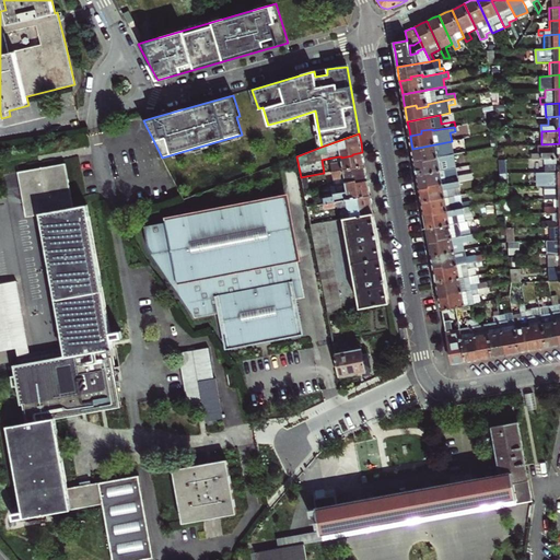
[(413,155),(415,161),(426,159),(427,162),(438,160),(438,158),(454,154),(463,153),(463,148),(453,150),(452,141),(412,149),(413,155)]
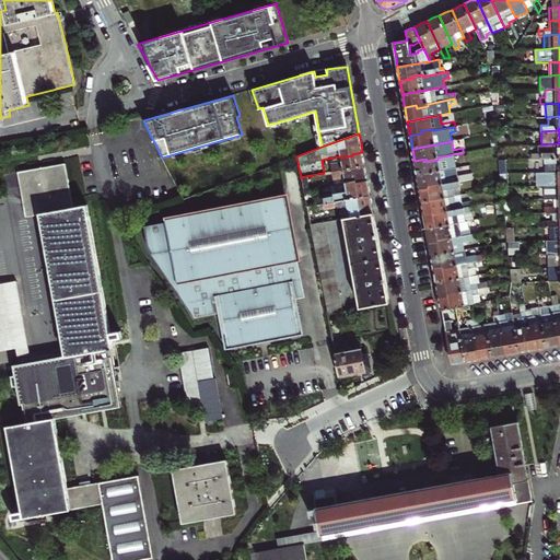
[(533,153),(533,159),(559,158),(559,160),(559,159),(559,143),(541,144),(538,144),(539,153),(533,153)]
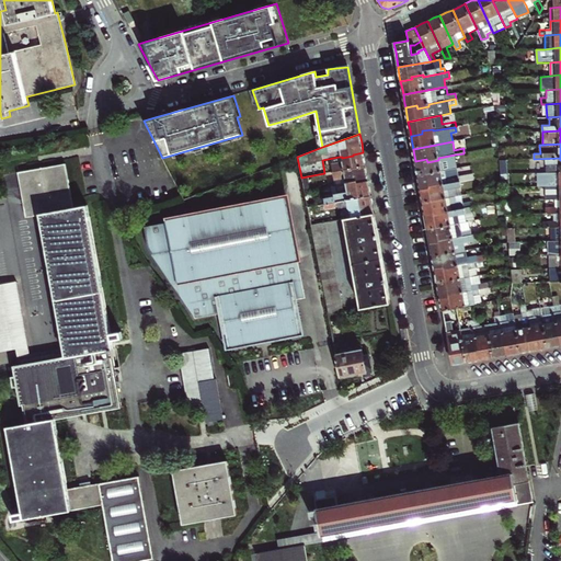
[(332,164),(333,172),(366,165),(364,158),(363,152),(353,155),(353,156),(342,158),(342,157),(339,157),(340,163),(332,164)]
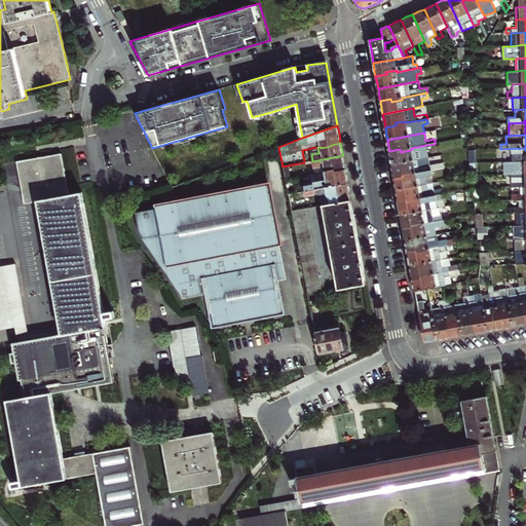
[(390,158),(391,164),(421,159),(420,152),(427,151),(426,145),(411,148),(411,150),(401,152),(400,149),(389,151),(390,158)]
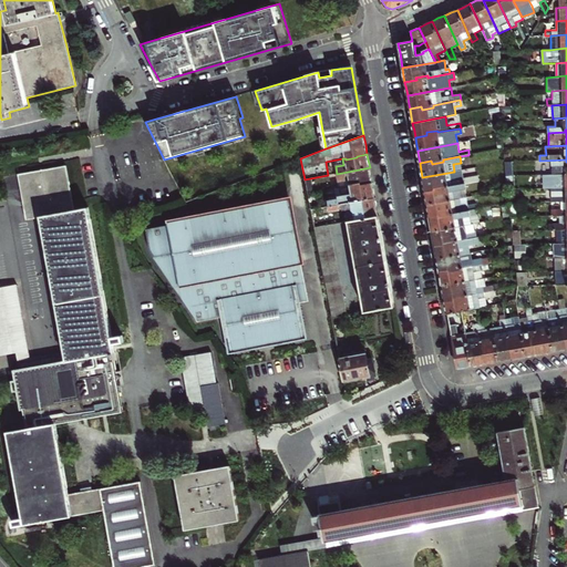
[(549,165),(549,174),(566,173),(566,161),(566,162),(566,160),(539,161),(539,165),(549,165)]
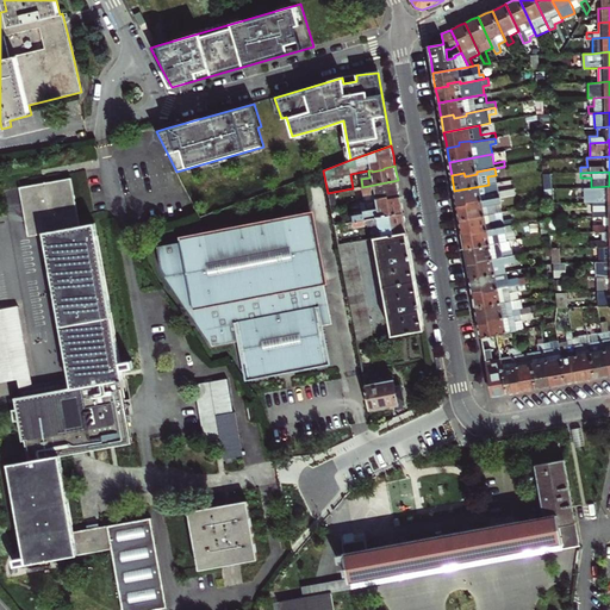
[(388,199),(400,195),(399,187),(398,180),(362,187),(365,201),(387,197),(388,199)]
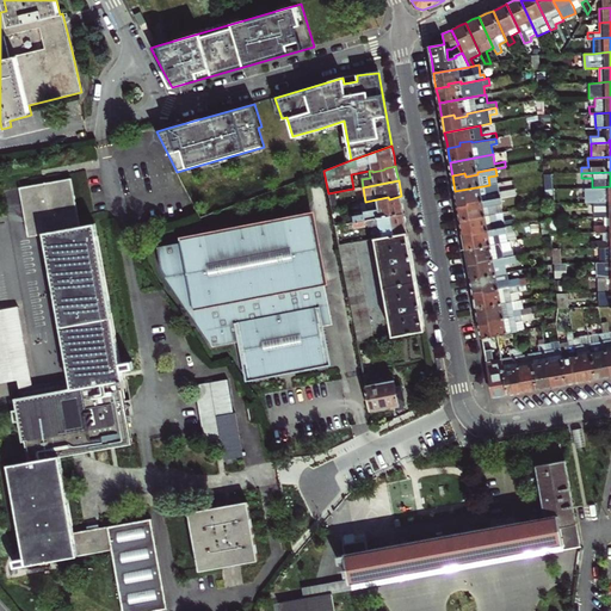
[(123,610),(154,610),(167,609),(152,520),(99,530),(87,531),(73,535),(59,457),(72,455),(84,452),(130,444),(127,424),(125,418),(121,389),(124,389),(94,224),(78,227),(71,183),(20,192),(29,240),(38,239),(44,238),(47,246),(73,393),(69,394),(23,402),(17,403),(24,446),(26,445),(30,463),(8,467),(20,529),(25,555),(26,566),(112,549),(123,610)]
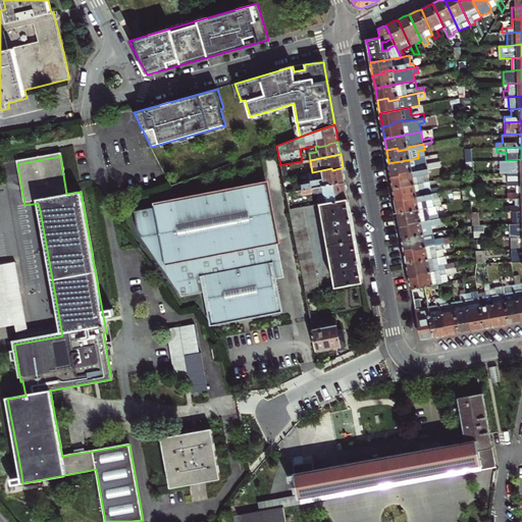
[(390,170),(392,176),(402,174),(402,172),(412,170),(412,171),(438,167),(437,162),(427,164),(425,157),(418,158),(388,163),(390,170)]
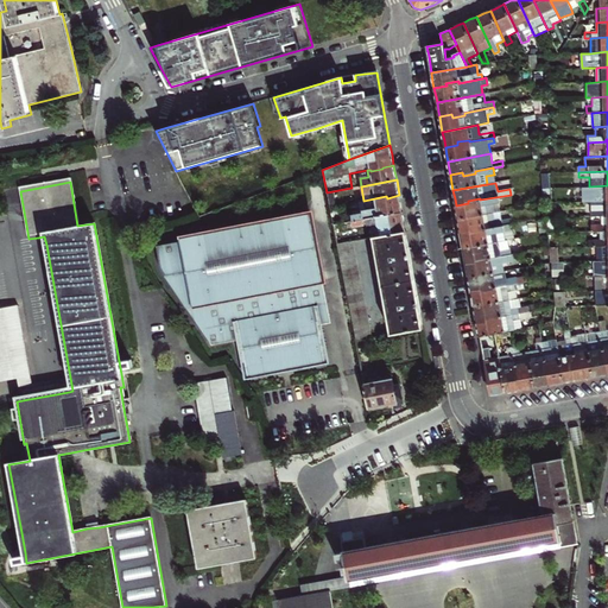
[(607,185),(589,187),(584,188),(584,202),(602,202),(607,201),(607,185)]
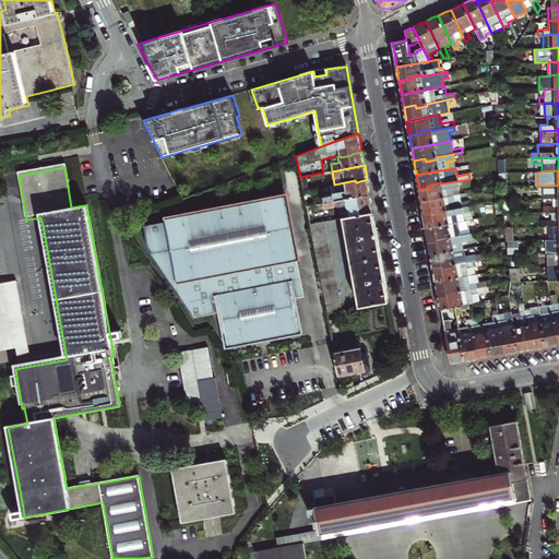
[(323,203),(370,194),(368,187),(367,179),(356,182),(355,180),(334,185),(331,185),(333,193),(331,194),(331,195),(322,198),(323,203)]
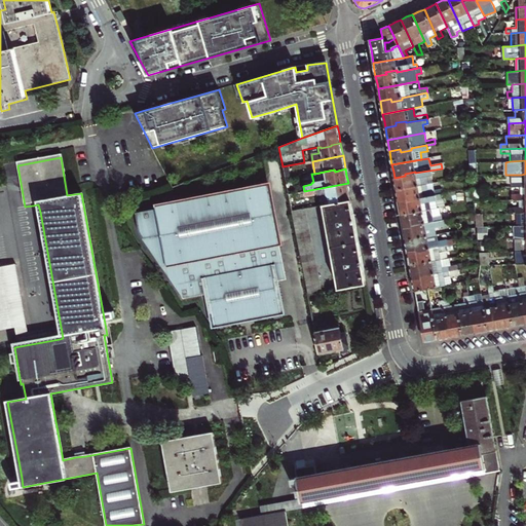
[(396,184),(397,190),(426,184),(425,177),(431,175),(431,174),(437,173),(439,174),(443,173),(443,168),(442,168),(415,173),(415,172),(405,174),(405,176),(395,178),(396,184)]
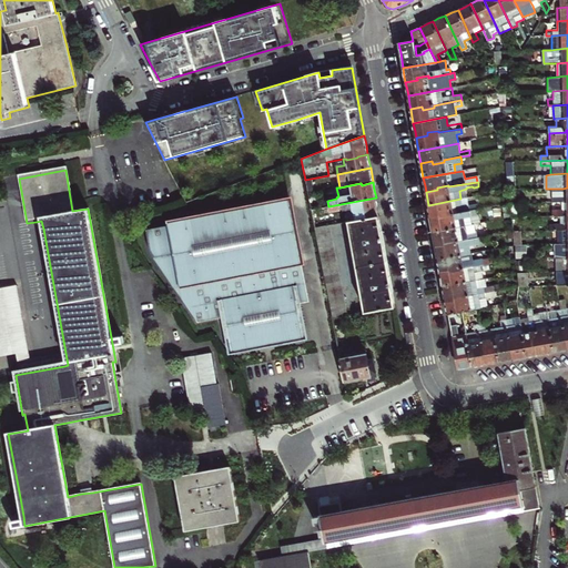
[(563,202),(567,201),(567,188),(563,189),(563,196),(554,196),(554,202),(563,202)]
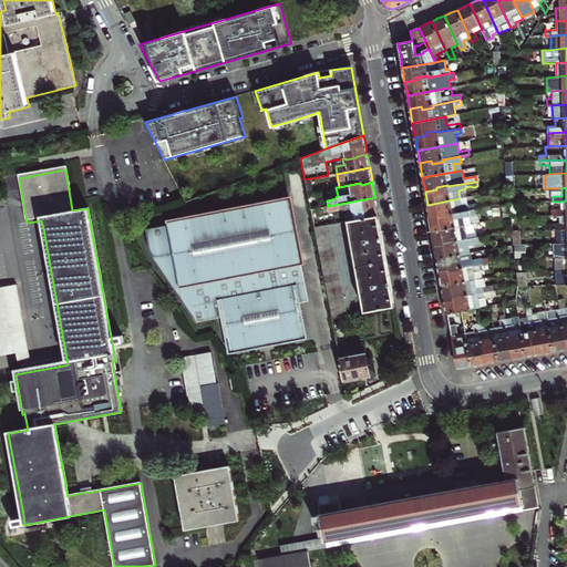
[(220,312),(227,348),(303,333),(297,299),(294,282),(301,281),(297,259),(300,258),(289,197),(167,219),(168,222),(146,226),(150,248),(194,317),(220,312)]
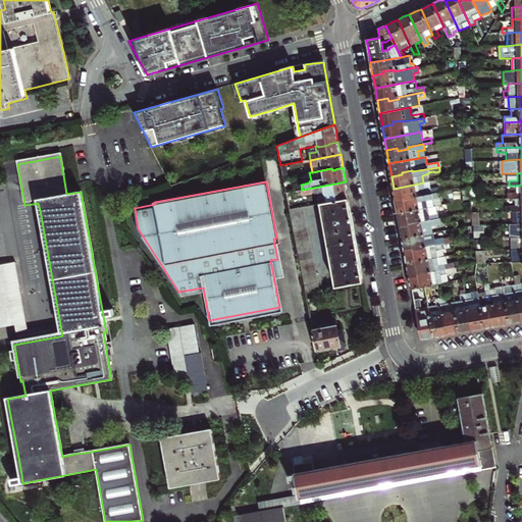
[(328,202),(349,199),(347,190),(346,181),(302,190),(303,194),(314,192),(316,195),(324,193),(327,197),(328,199),(327,199),(328,202)]
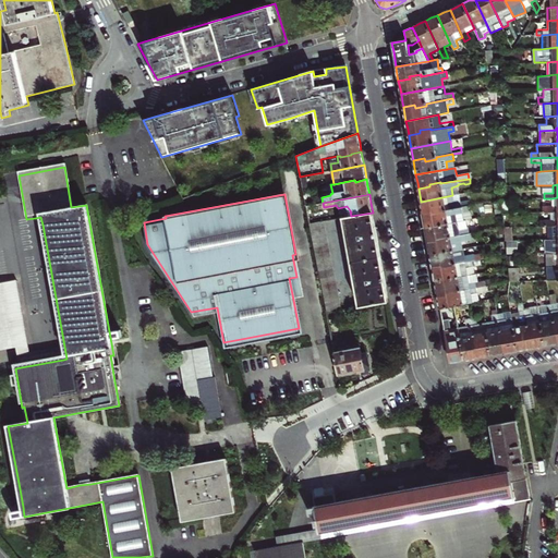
[(422,207),(423,215),(434,213),(435,215),(446,214),(446,211),(471,206),(470,202),(461,203),(455,204),(452,195),(421,202),(422,207)]
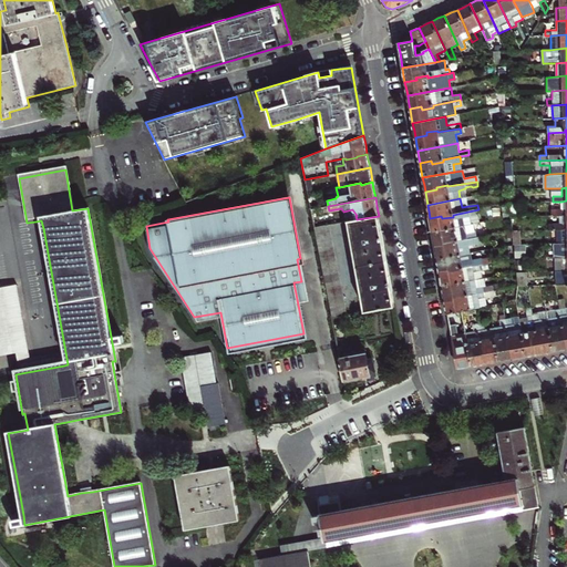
[(317,208),(310,209),(313,227),(320,226),(317,208)]
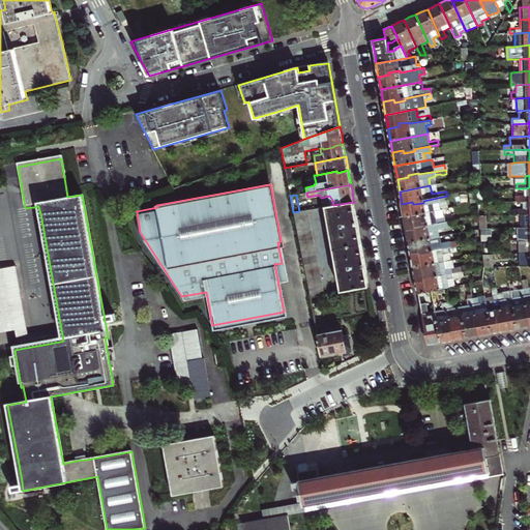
[(403,211),(405,217),(440,210),(440,207),(439,203),(448,201),(447,196),(423,201),(423,203),(413,204),(412,202),(402,204),(403,211)]
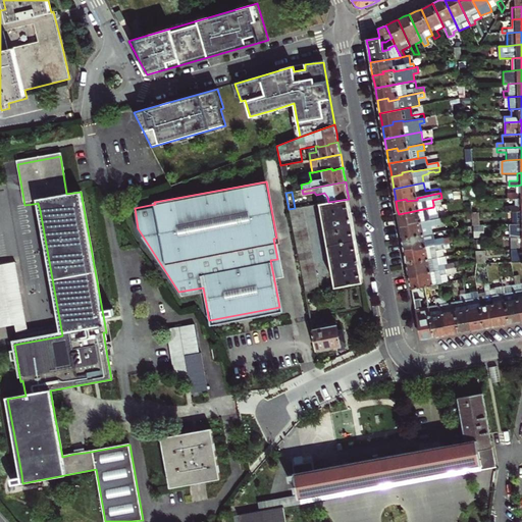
[(521,198),(514,199),(515,206),(507,206),(507,211),(514,211),(515,211),(521,210),(521,198)]
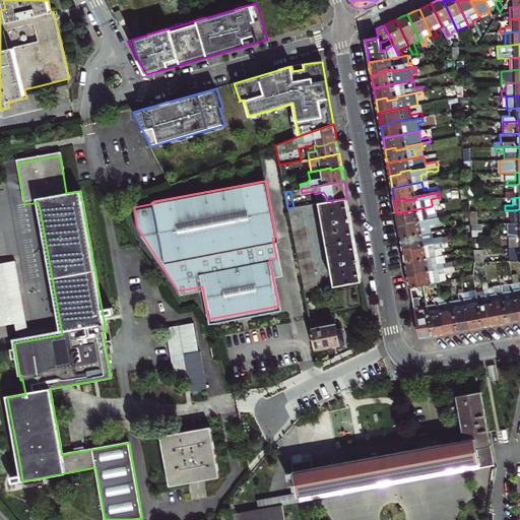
[(327,244),(354,239),(351,219),(347,198),(327,201),(320,203),(327,244)]
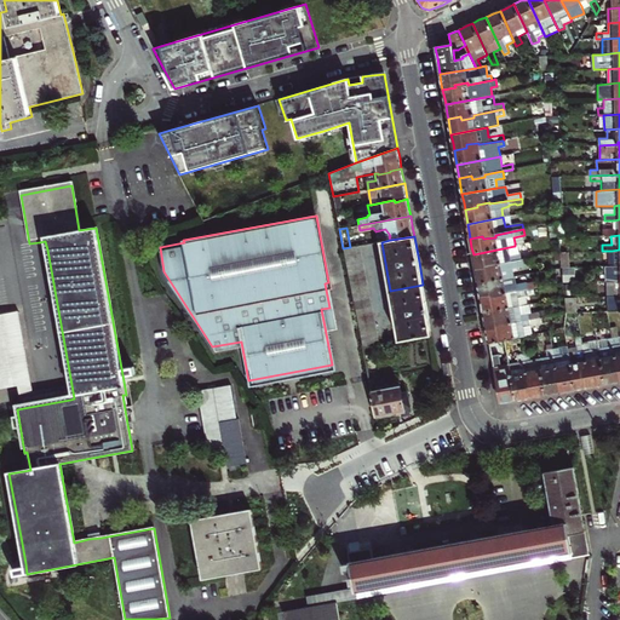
[(363,348),(379,344),(360,246),(350,247),(343,248),(363,348)]
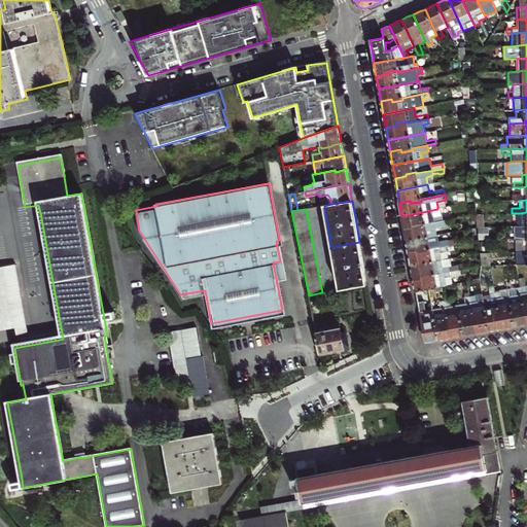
[(437,209),(402,216),(403,222),(405,230),(415,227),(415,224),(425,222),(425,224),(449,220),(454,219),(453,213),(441,215),(438,209),(437,209)]
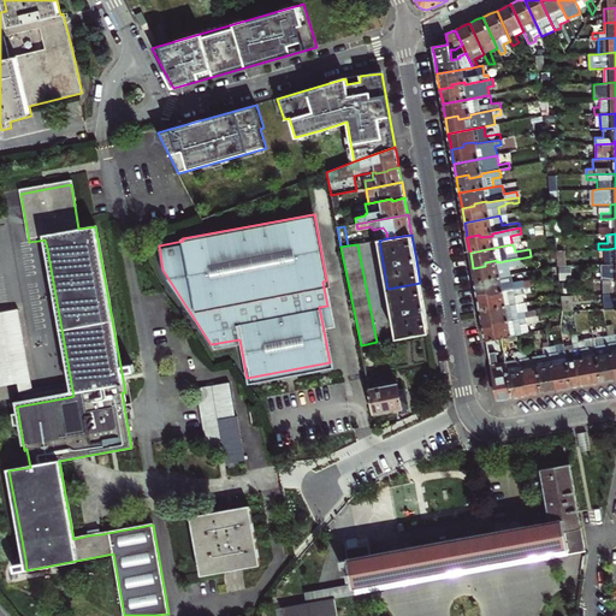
[(474,276),(475,282),(519,274),(516,265),(526,264),(525,258),(497,262),(497,260),(485,262),(485,266),(473,268),(474,276)]
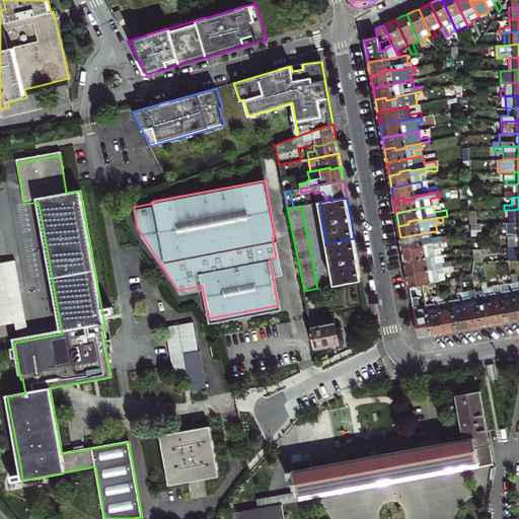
[(518,222),(512,223),(510,223),(510,236),(515,235),(518,235),(518,222)]
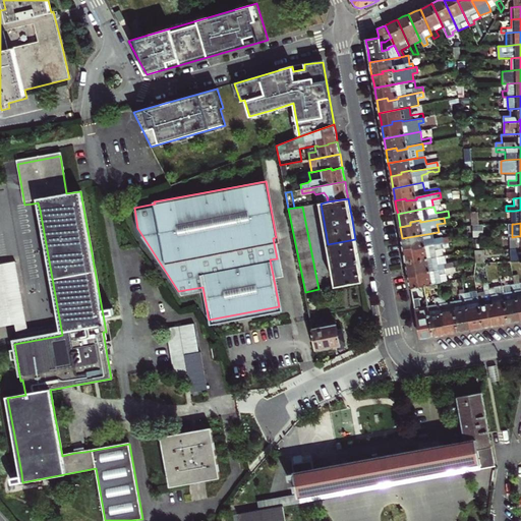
[(472,225),(473,238),(478,238),(483,237),(484,237),(484,225),(483,225),(476,225),(472,225)]
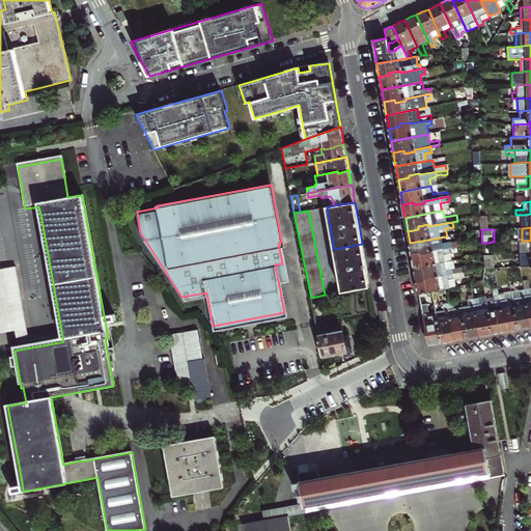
[(411,249),(412,255),(423,253),(423,256),(434,254),(434,252),(457,247),(456,243),(448,244),(447,236),(410,243),(411,249)]
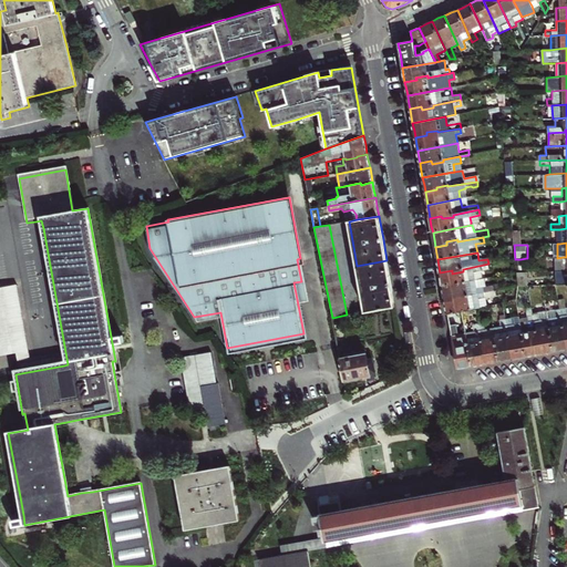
[(556,258),(557,271),(566,270),(566,257),(563,257),(557,258),(556,258)]
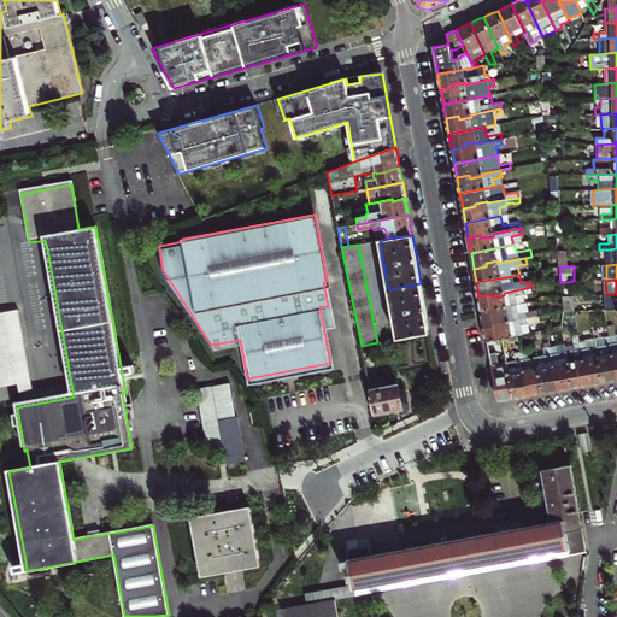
[(335,324),(327,281),(323,282),(328,306),(319,307),(323,325),(329,325),(335,324)]
